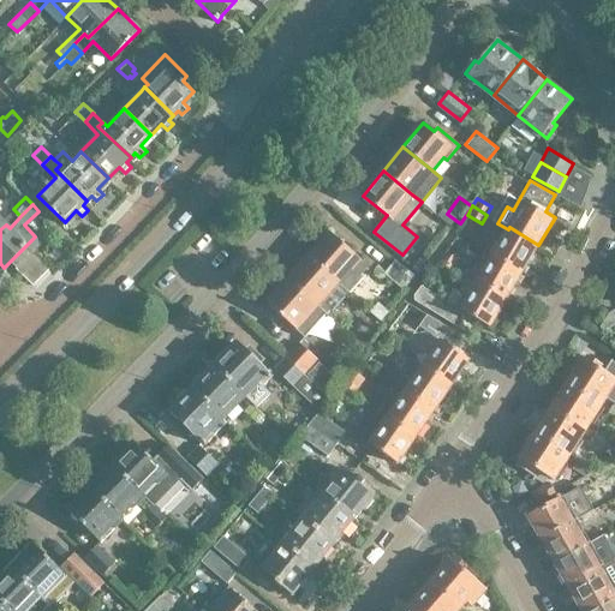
[(0,219),(0,229),(6,225),(10,228),(21,216),(13,209),(3,221),(0,219)]
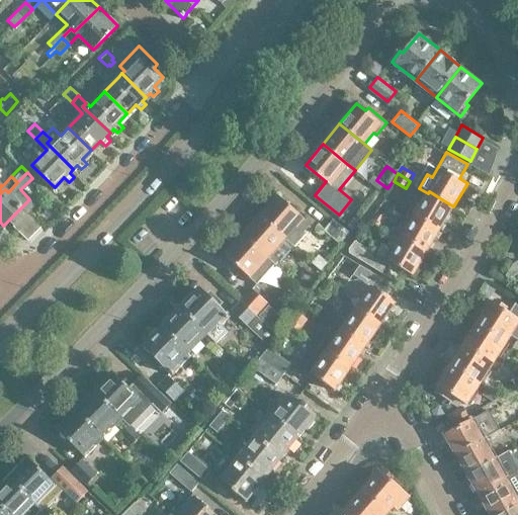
[(417,203),(412,212),(440,229),(453,206),(429,191),(428,193),(421,205),(417,203)]
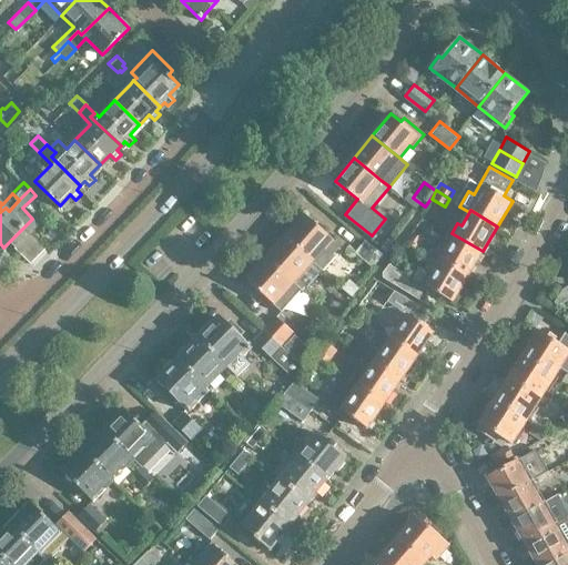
[(306,214),(286,236),(323,269),(334,255),(333,254),(341,245),(306,214)]
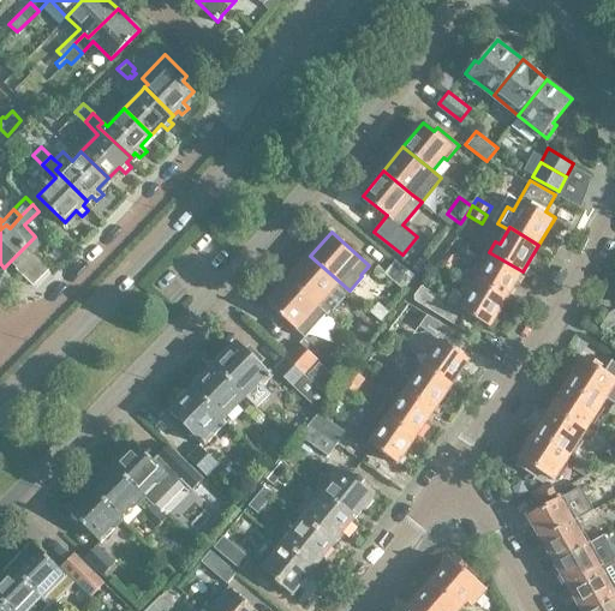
[(25,246),(11,261),(34,283),(48,269),(25,246)]
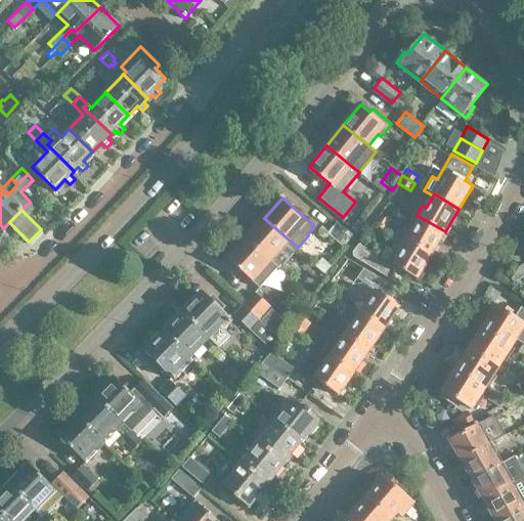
[(390,221),(378,214),(374,222),(385,228),(390,221)]
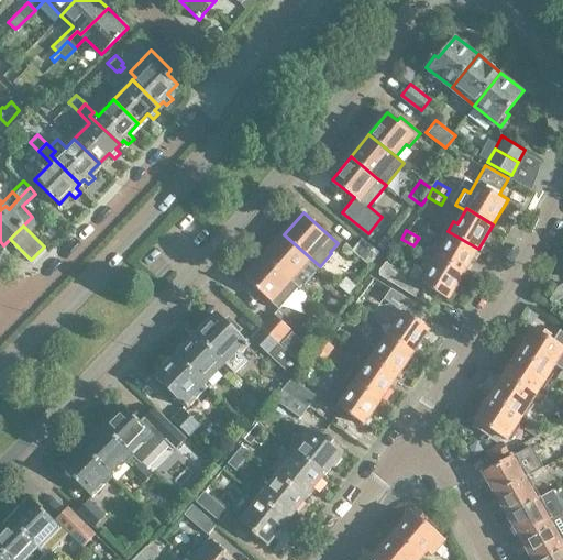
[(435,240),(428,253),(464,274),(478,249),(448,231),(441,242),(445,244),(445,245),(435,240)]
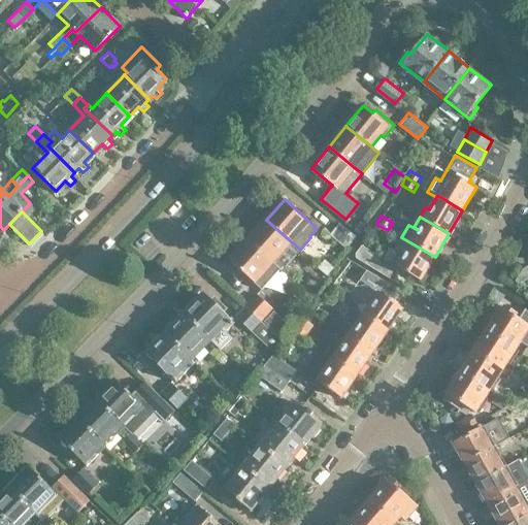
[(266,220),(249,240),(281,268),(284,265),(285,266),(296,254),(294,252),(297,249),(299,251),(300,250),(266,220)]
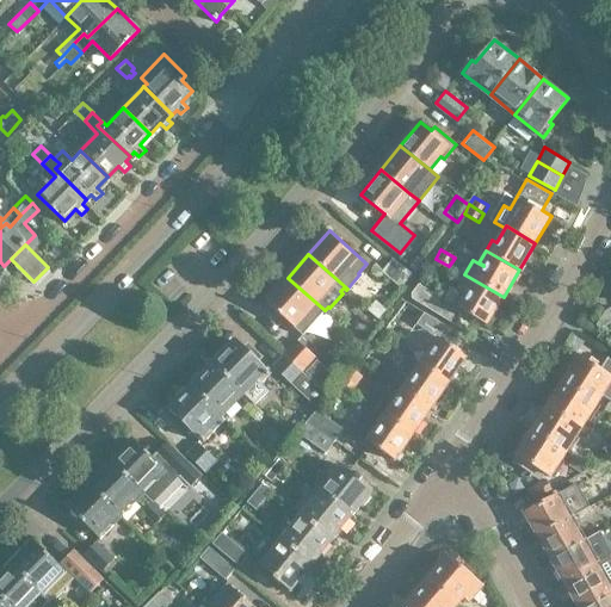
[(412,272),(393,256),(382,270),(401,286),(412,272)]
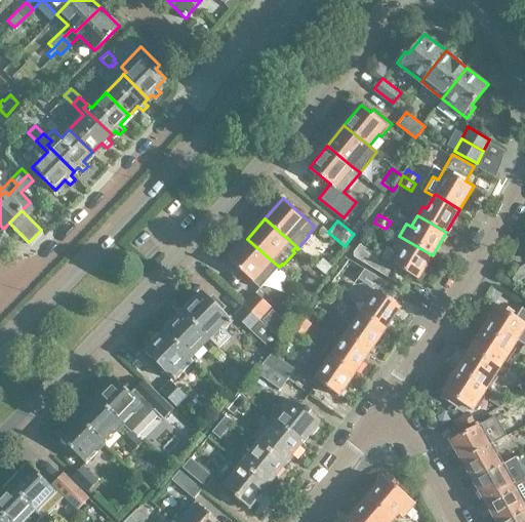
[(354,250),(354,255),(387,275),(393,264),(419,279),(433,255),(399,236),(392,247),(387,244),(380,254),(360,243),(354,250)]
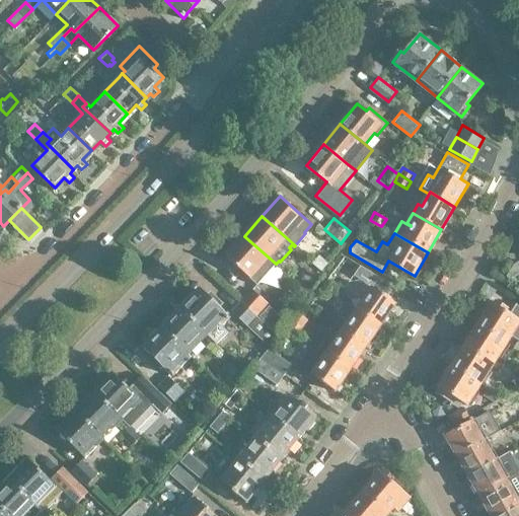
[(276,264),(244,236),(226,256),(258,284),(266,276),(265,276),(276,264)]
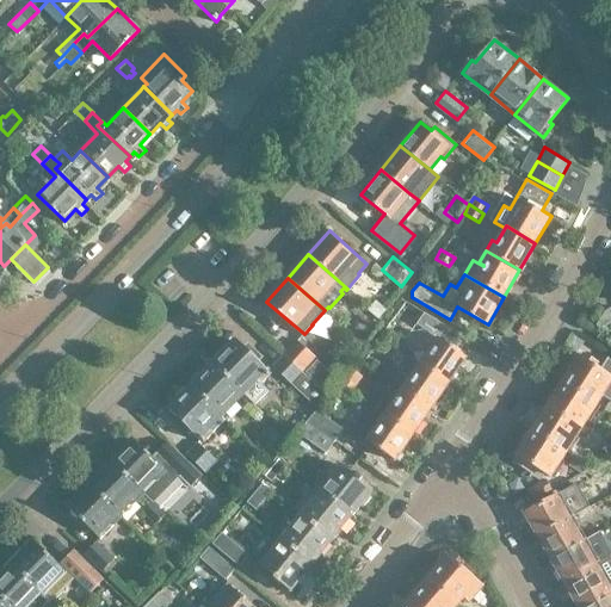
[(387,308),(375,298),(366,308),(378,317),(387,308)]
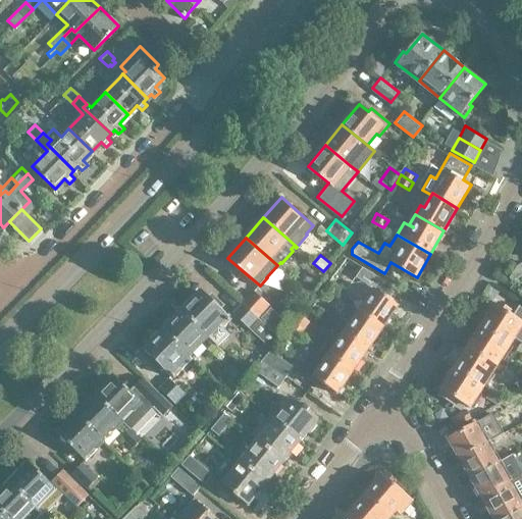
[(521,261),(518,264),(510,276),(512,279),(521,273),(521,261)]
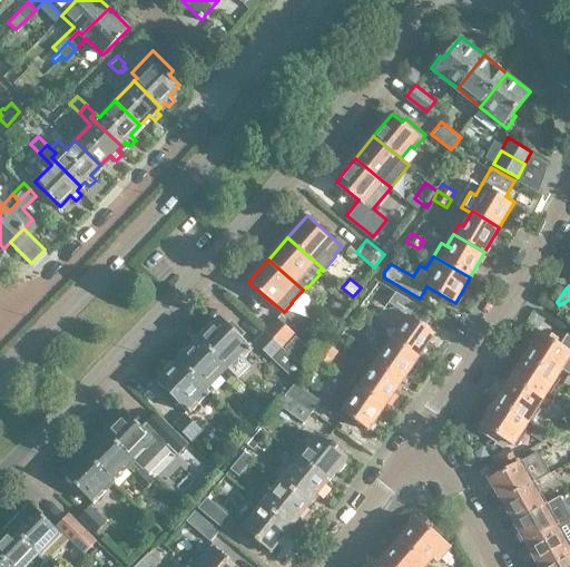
[(402,326),(394,338),(420,355),(436,332),(411,314),(418,304),(396,291),(389,301),(405,313),(397,323),(402,326)]
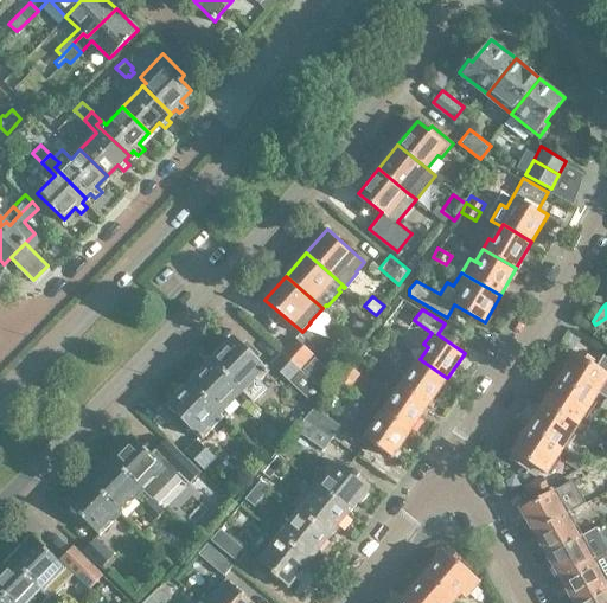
[(382,325),(378,329),(391,339),(395,333),(382,325)]
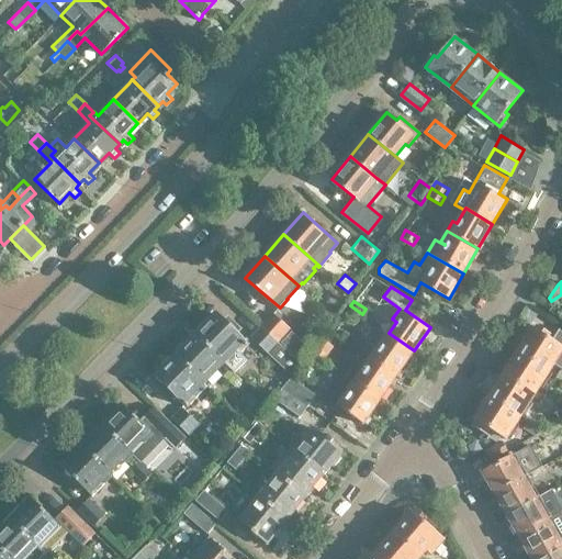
[(362,314),(350,305),(344,315),(356,323),(362,314)]
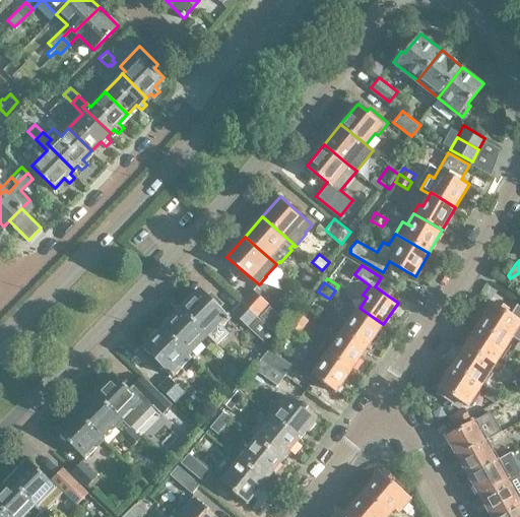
[(182,306),(180,307),(206,332),(216,342),(228,331),(220,325),(229,317),(199,287),(191,297),(189,297),(182,304),(182,306)]
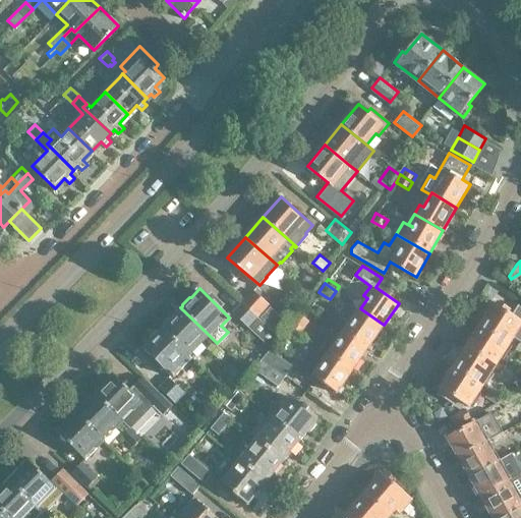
[(253,288),(244,299),(258,314),(269,303),(253,288)]
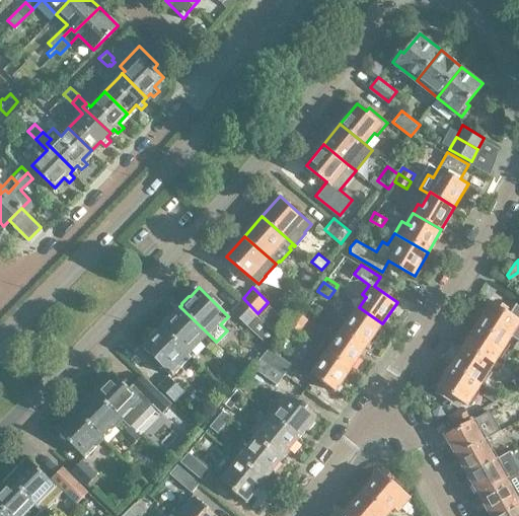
[(484,315),(478,323),(507,342),(511,336),(518,340),(518,305),(516,302),(510,313),(507,311),(509,307),(497,298),(494,303),(492,302),(491,304),(487,305),(483,312),(484,315)]
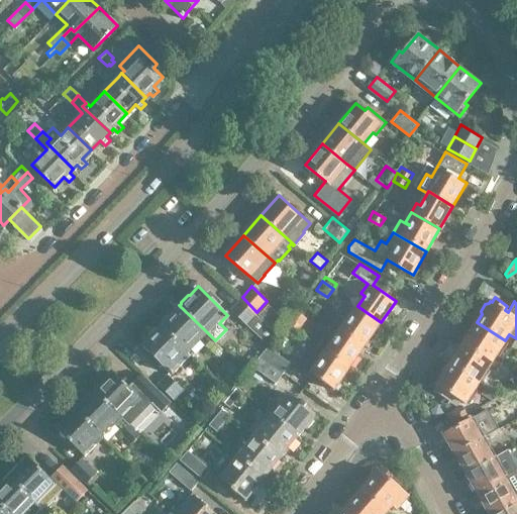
[(231,309),(246,323),(268,343),(276,334),(240,299),(231,309)]
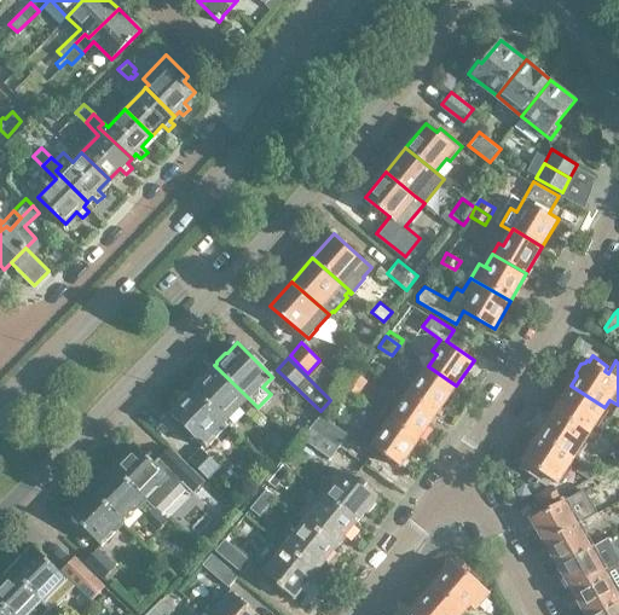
[(412,379),(406,389),(438,411),(456,386),(428,366),(417,359),(406,375),(412,379)]
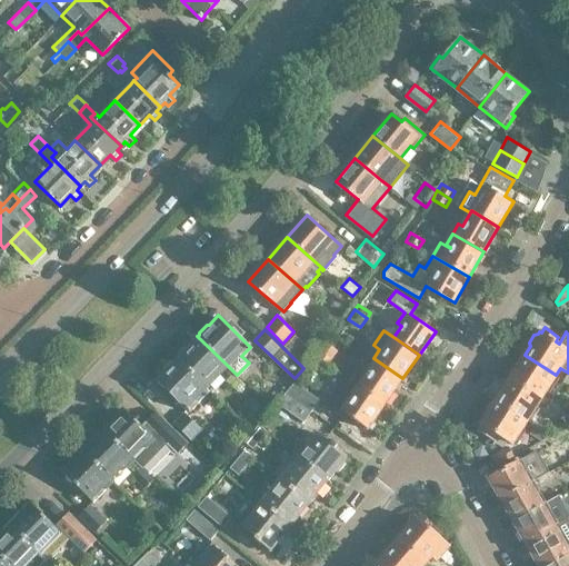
[(185,347),(177,355),(178,357),(177,357),(206,385),(226,364),(197,336),(186,348),(185,347)]
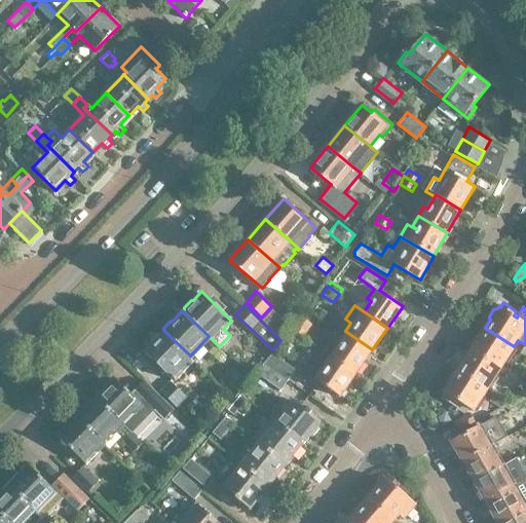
[(301,314),(293,327),(304,335),(312,323),(301,314)]
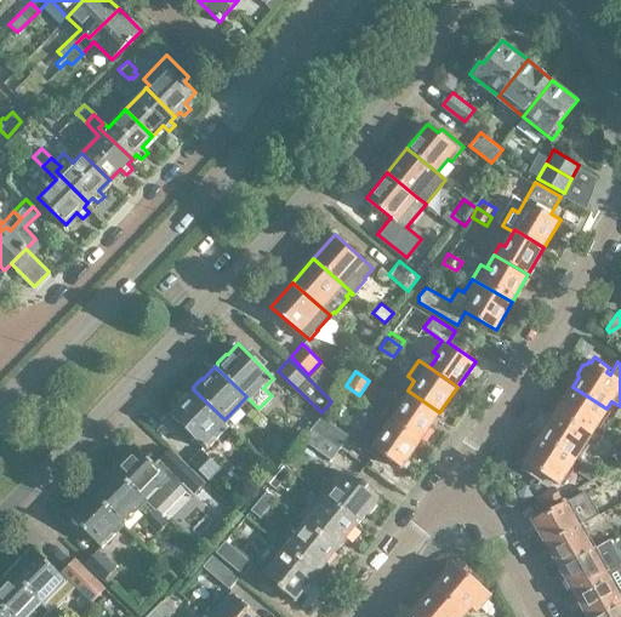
[(359,395),(346,386),(339,395),(352,405),(359,395)]
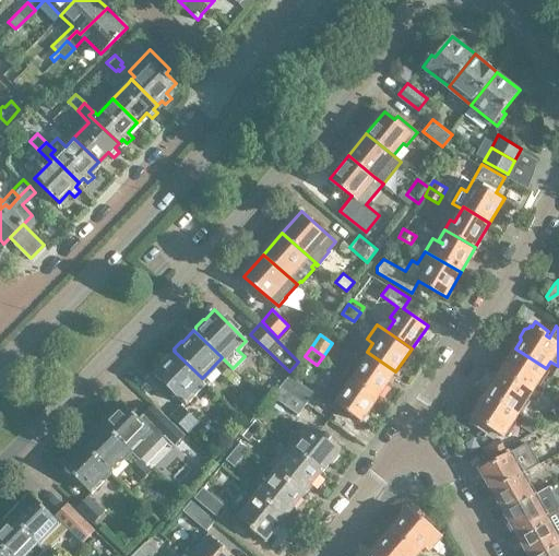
[(507,363),(501,370),(532,390),(546,368),(515,349),(514,351),(510,351),(504,359),(507,363)]
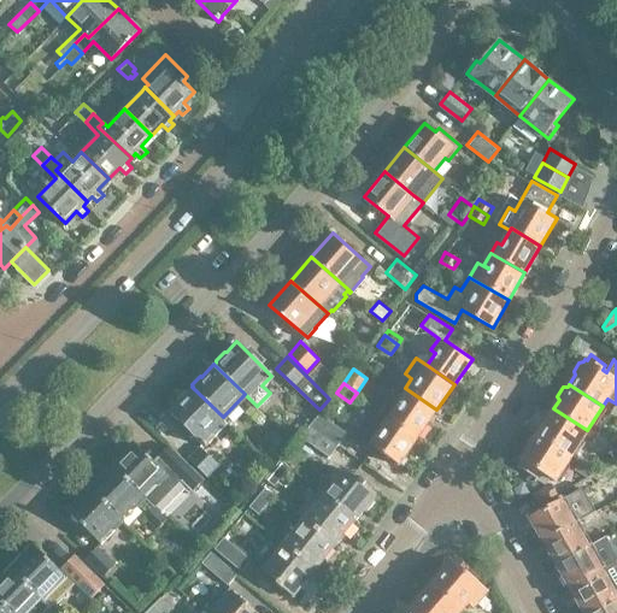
[(177,401),(170,410),(205,443),(215,434),(210,429),(223,417),(192,387),(188,392),(186,390),(177,400),(177,401)]
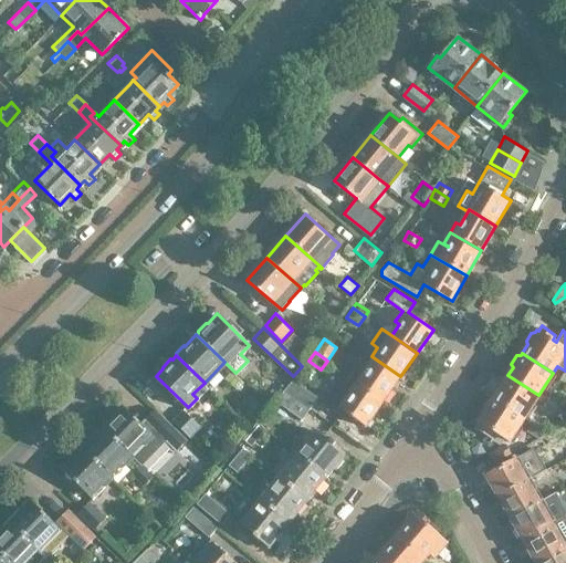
[(358,365),(350,376),(384,400),(400,376),(371,356),(363,367),(367,369),(366,371),(358,365)]
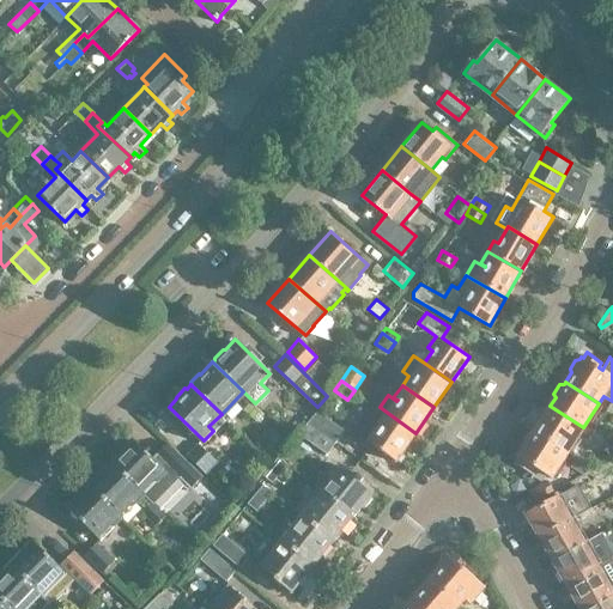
[(263,413),(250,401),(243,408),(256,420),(263,413)]
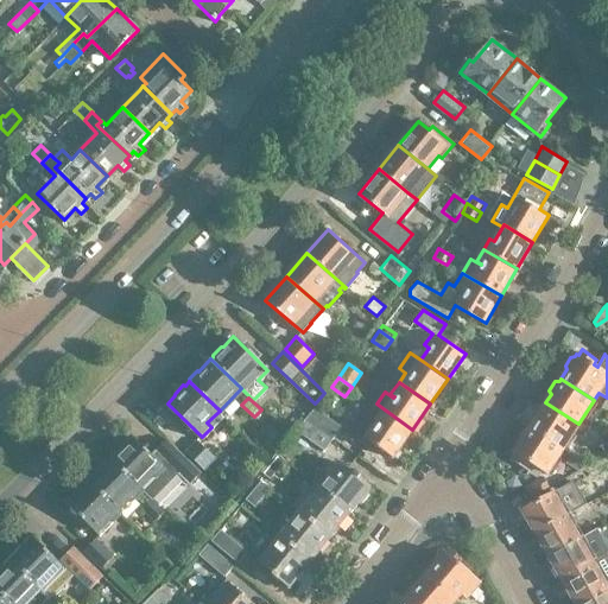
[(534,413),(529,423),(530,427),(563,447),(578,424),(545,402),(539,413),(534,413)]
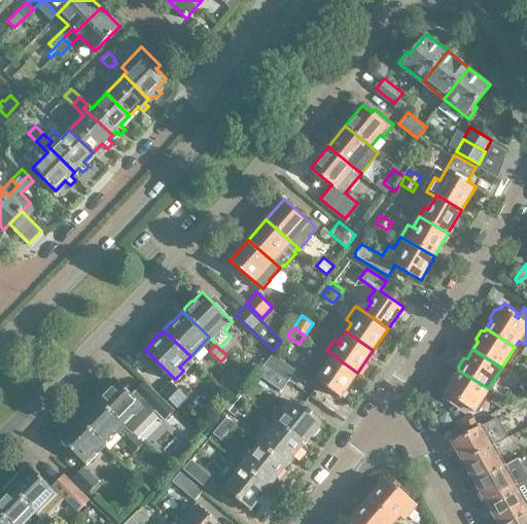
[(316,363),(321,367),(314,376),(342,395),(357,373),(326,350),(316,363)]
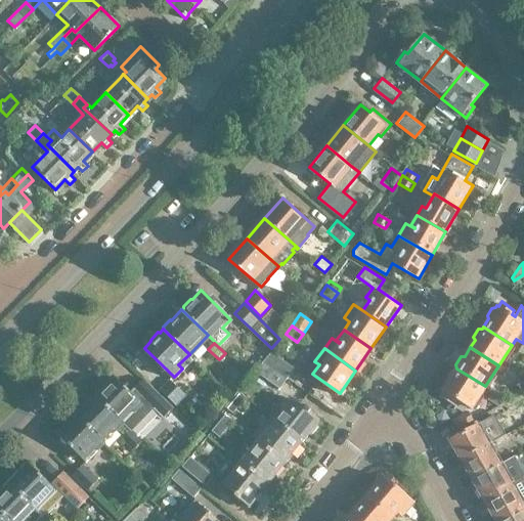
[(271,351),(264,359),(296,381),(302,373),(271,351)]
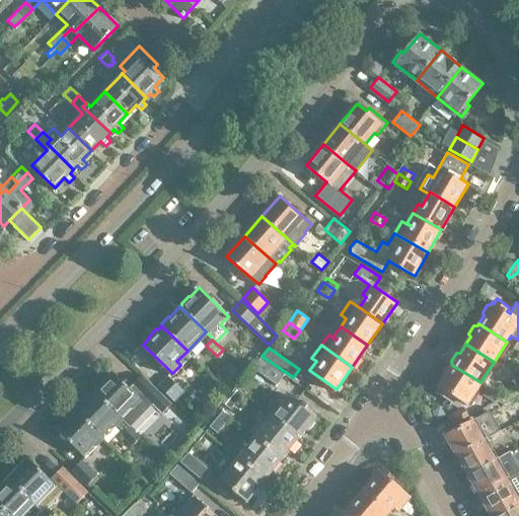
[(262,356),(252,367),(285,389),(293,377),(262,356)]
